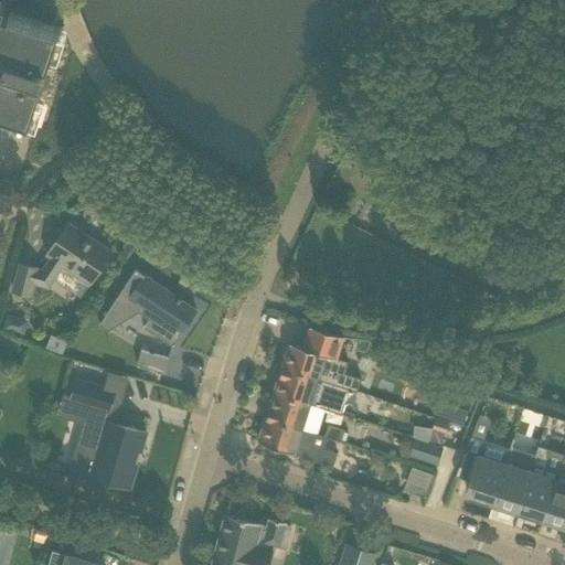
[(0,18),(0,119),(20,126),(50,34),(0,18)]
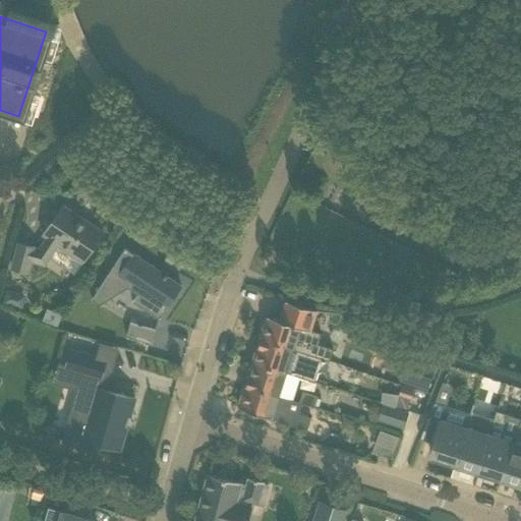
[(317,140),(308,160),(309,161),(310,161),(320,141),(317,140)]
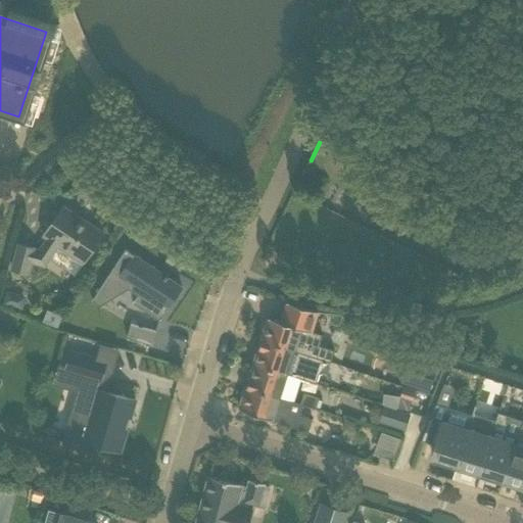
[(44,264),(49,257),(76,276),(103,234),(62,206),(44,235),(49,238),(40,252),(35,250),(36,248),(19,244),(12,270),(29,274),(33,260),(44,264)]
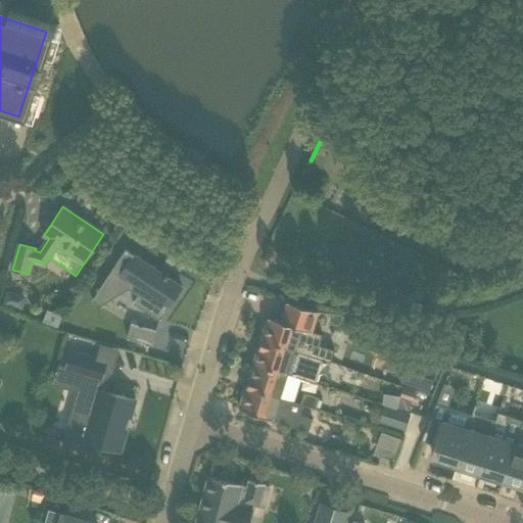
[(134,254),(119,278),(150,299),(146,306),(160,317),(182,287),(169,278),(170,276),(167,274),(163,278),(157,274),(159,272),(134,254)]
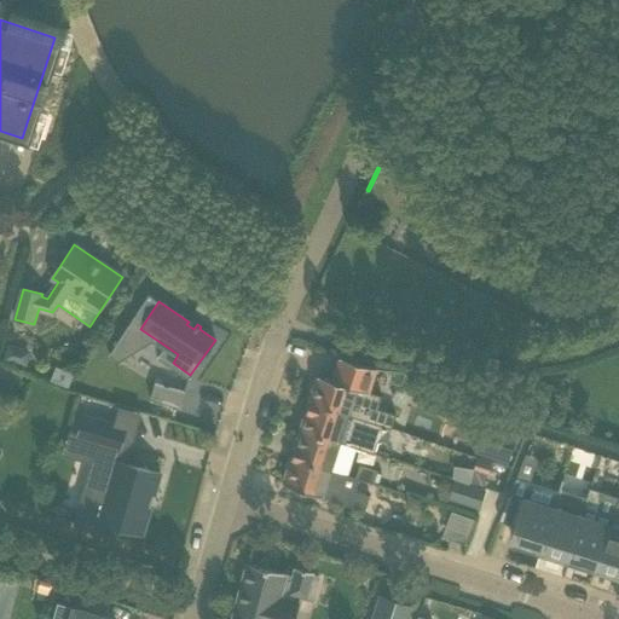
[(4,359),(28,366),(33,351),(9,345),(4,359)]
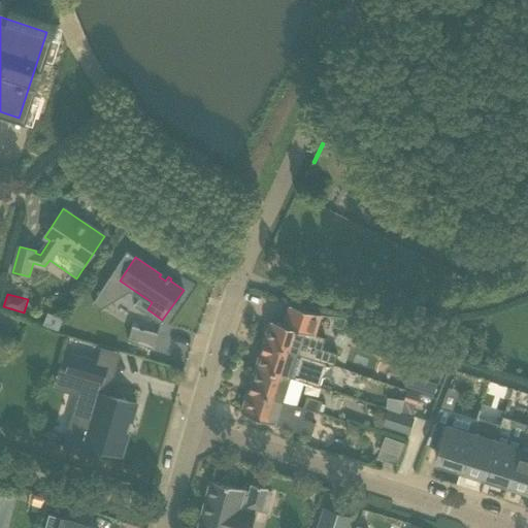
[(326,338),(271,321),(265,342),(334,365),(337,354),(323,349),(326,338)]
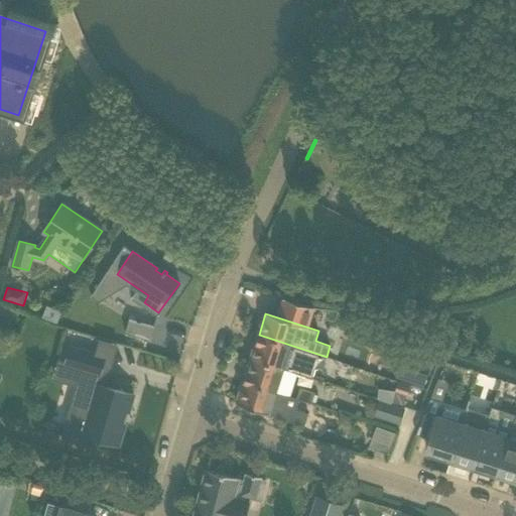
[(151,340),(154,326),(129,318),(126,333),(151,340)]
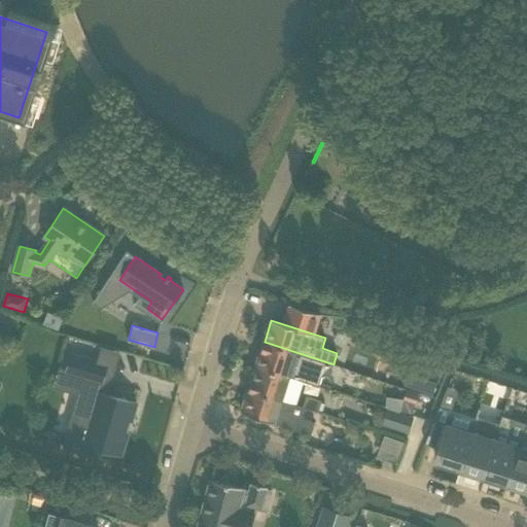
[(329,376),(334,364),(265,342),(256,365),(304,381),(319,386),(323,374),(329,376)]
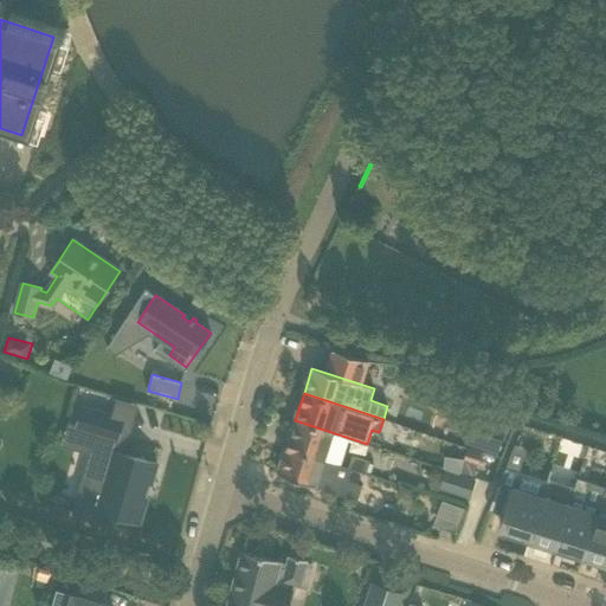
[(97,437),(88,470),(90,471),(82,500),(79,498),(76,510),(98,516),(100,511),(140,522),(148,496),(146,496),(148,484),(152,485),(158,464),(123,453),(127,440),(118,438),(124,418),(81,406),(73,430),(97,437)]
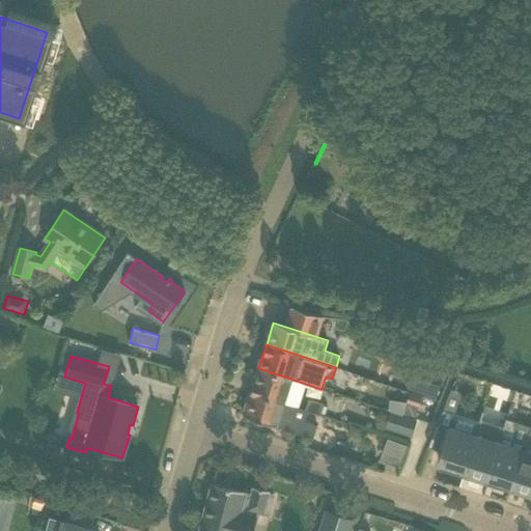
[(423,380),(412,375),(409,387),(438,396),(445,373),(427,367),(423,380)]
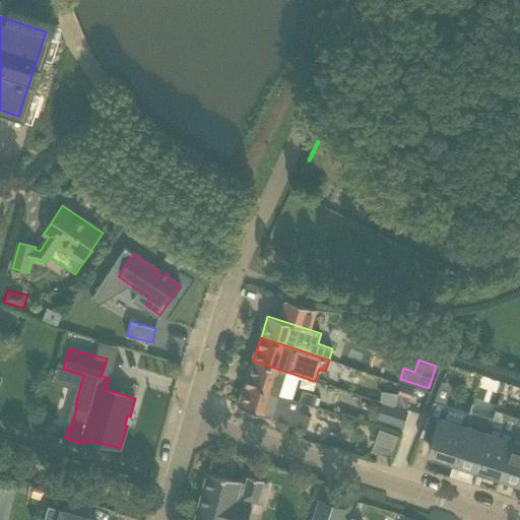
[(253,361),(246,384),(293,398),(300,376),(253,361)]
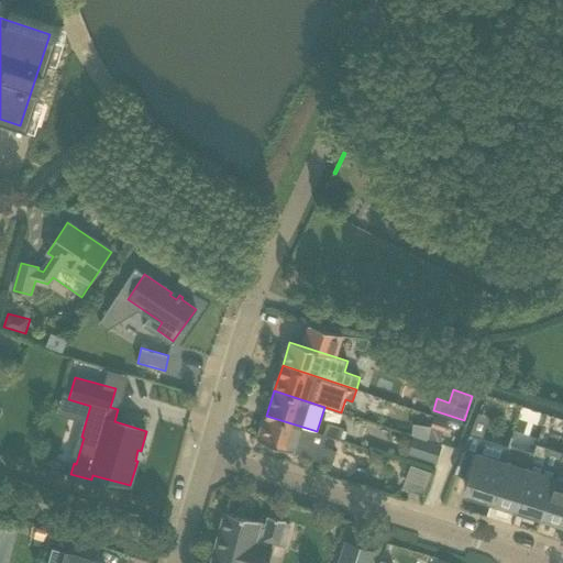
[(444,431),(449,418),(435,415),(431,427),(444,431)]
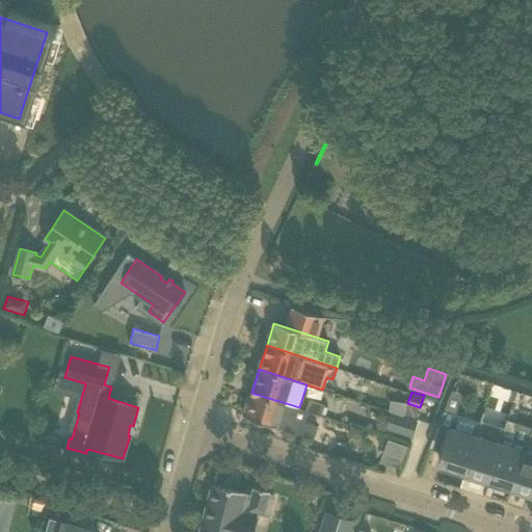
[(302,421),(306,410),(306,409),(299,407),(251,393),(244,416),(291,431),(314,437),(318,426),(302,421)]
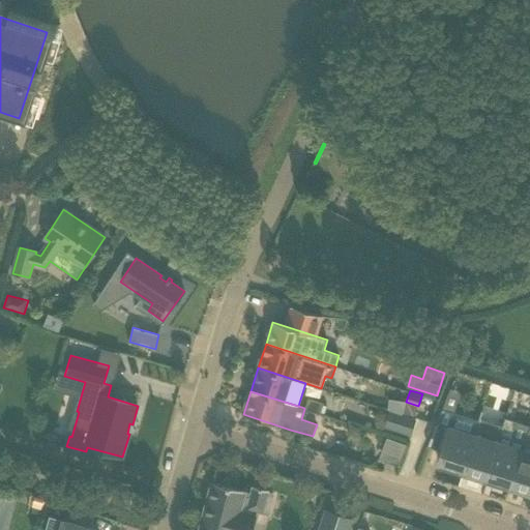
[(308,398),(304,408),(304,409),(320,414),(324,403),(308,398)]
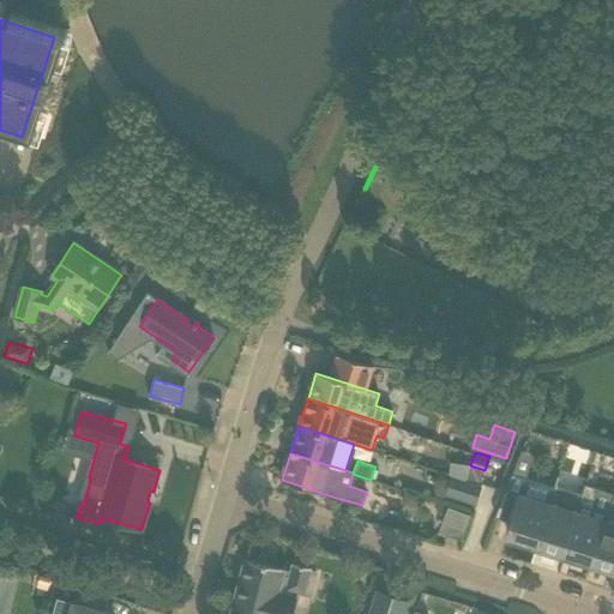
[(513,474),(495,518),(512,523),(510,534),(509,534),(509,535),(537,543),(555,487),(513,474)]
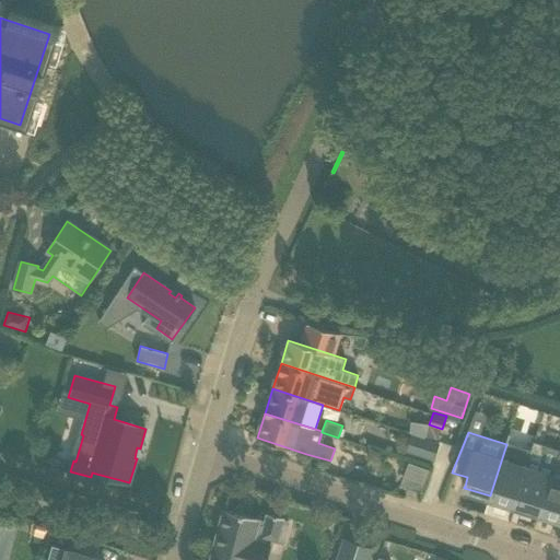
[(441,442),(412,433),(406,451),(435,461),(441,442)]
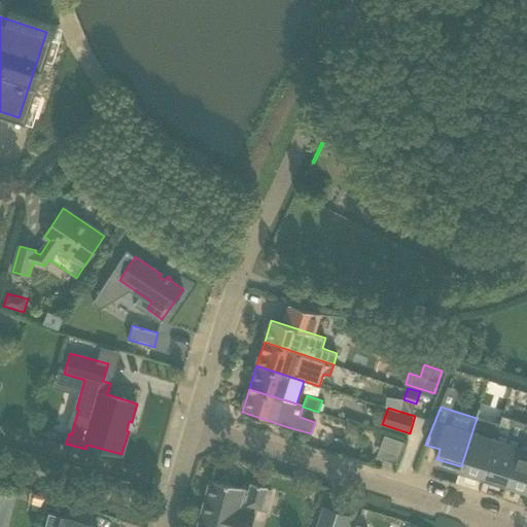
[(480,408),(477,418),(461,466),(485,475),(496,440),(480,434),(482,428),(487,428),(488,411),(480,408)]
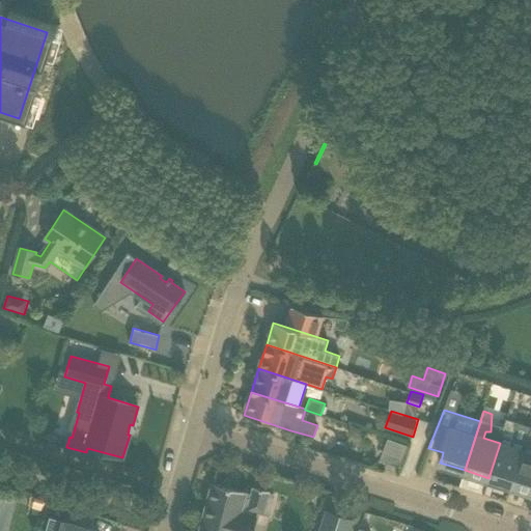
[(512,439),(514,421),(507,419),(502,437),(512,439)]
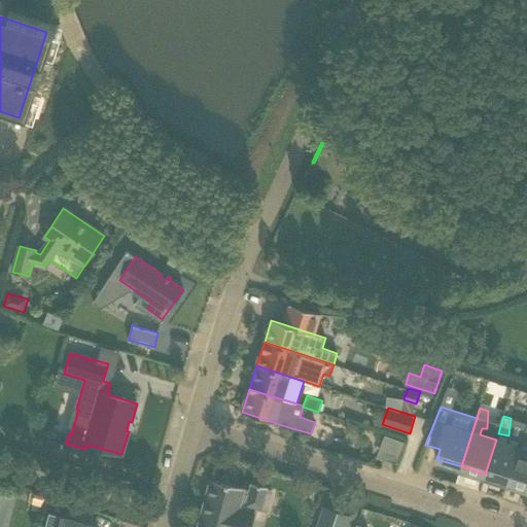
[(405,442),(385,434),(378,457),(396,463),(405,442)]
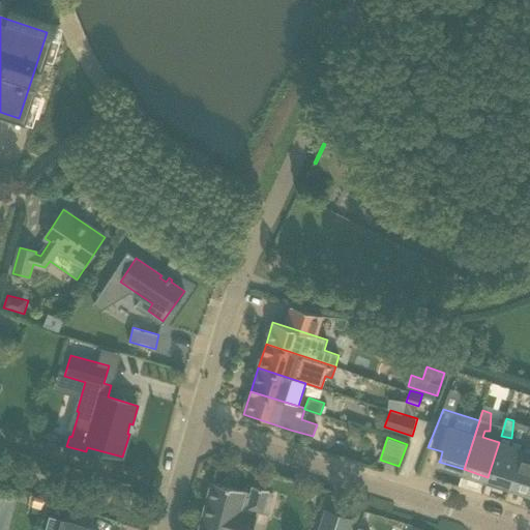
[(523,449),(499,442),(488,477),(511,484),(523,449)]
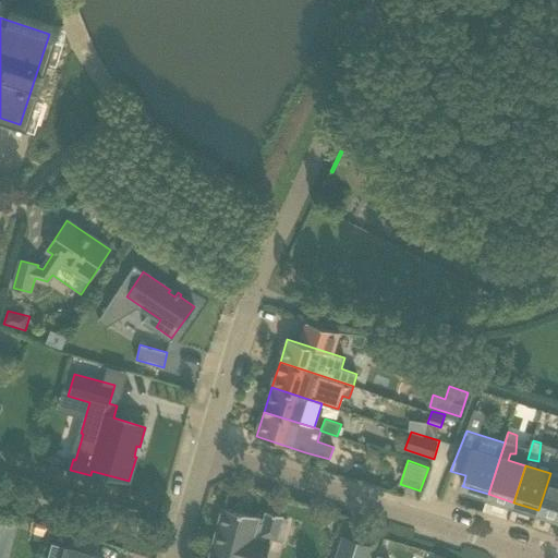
[(557,475),(550,473),(538,510),(557,516),(557,475)]
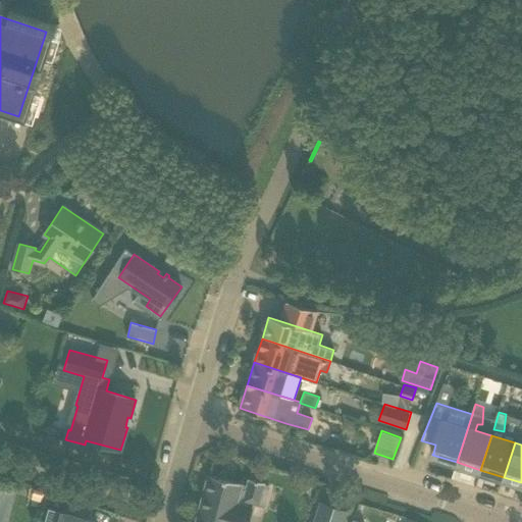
[(209,474),(196,521),(249,521),(254,508),(238,504),(243,483),(209,474)]
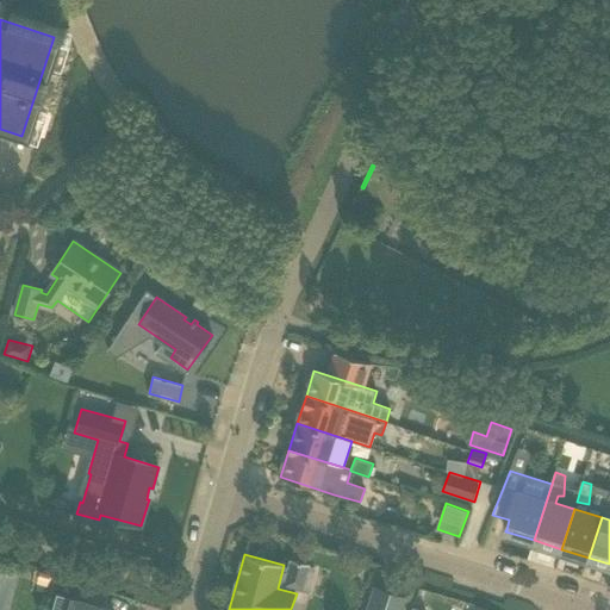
[(394,609),(397,601),(365,593),(360,609),(394,609)]
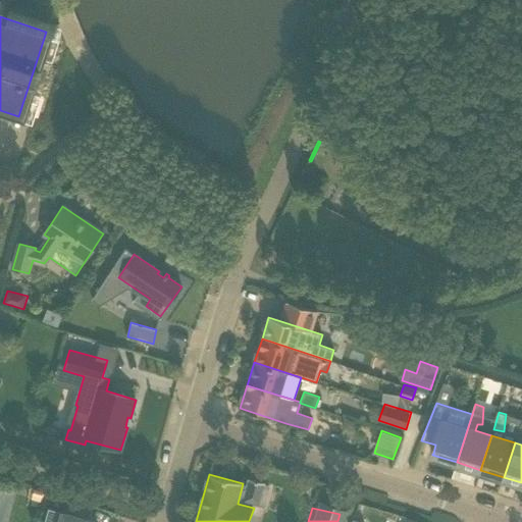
[(47,521),(91,521),(92,520),(64,513),(51,509),(47,521)]
